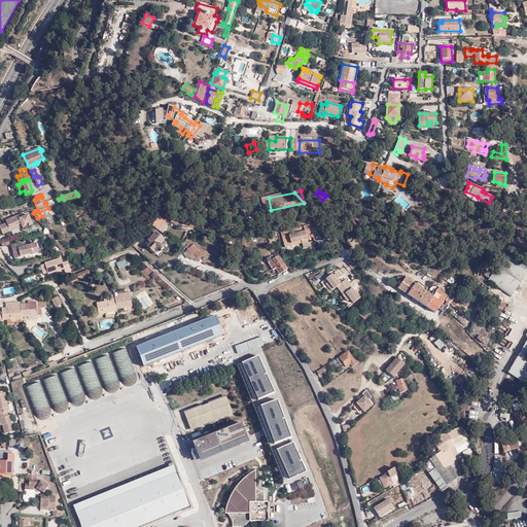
[(150,222),(157,213),(154,210),(147,220),(150,222)]
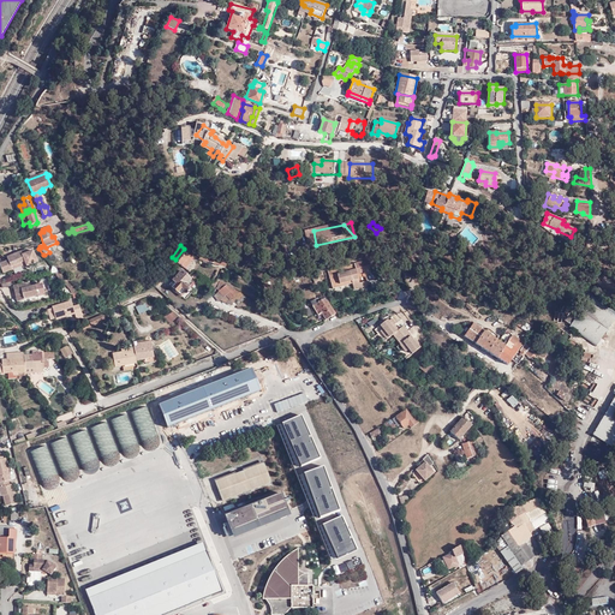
[(189,252),(184,249),(175,260),(180,264),(189,252)]
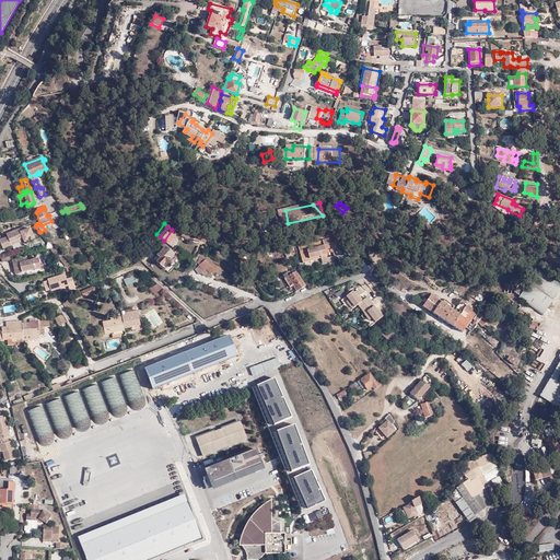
[(10,233),(6,234),(7,237),(0,240),(0,244),(2,248),(10,245),(10,246),(20,242),(20,241),(23,241),(23,243),(33,238),(28,229),(20,232),(18,230),(10,233)]
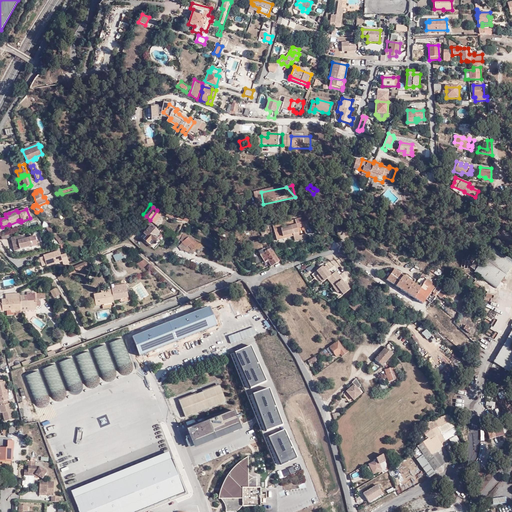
[(186,223),(191,218),(164,209),(162,214),(186,223)]
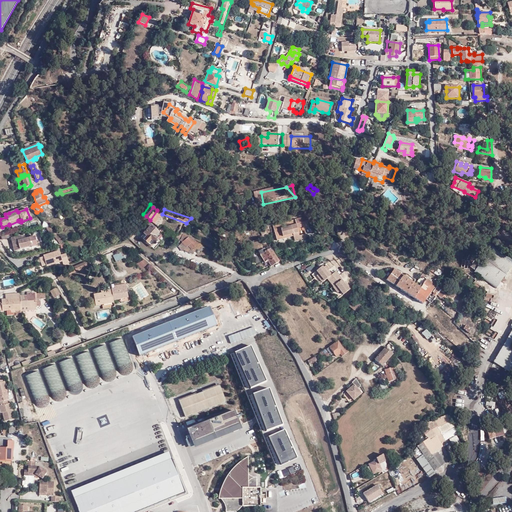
[(300,237),(306,236),(304,229),(314,227),(312,217),(301,219),(301,222),(280,226),(281,231),(288,229),(289,236),(299,234),(300,237)]
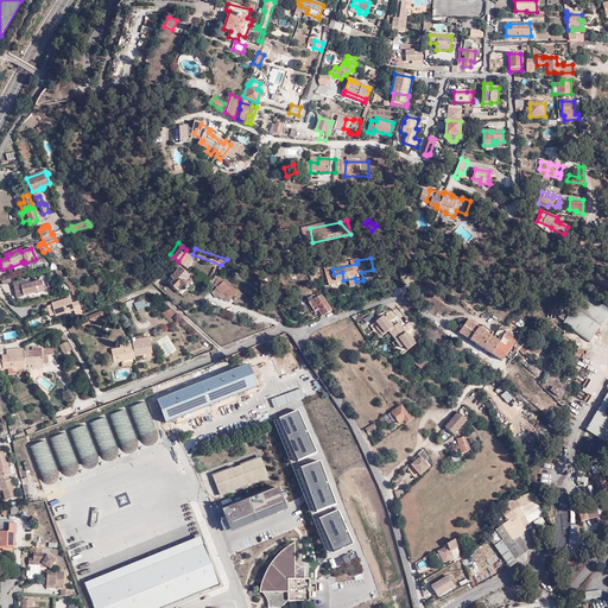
[(178,292),(190,279),(184,273),(185,271),(175,261),(160,277),(178,292)]
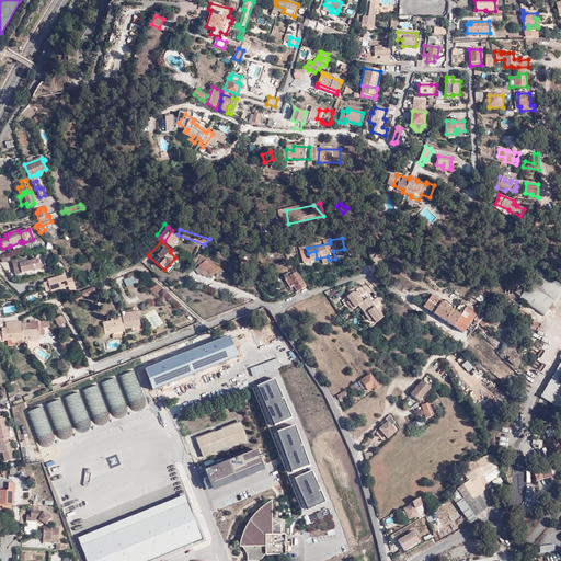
[(192,261),(195,258),(185,250),(182,254),(192,261)]
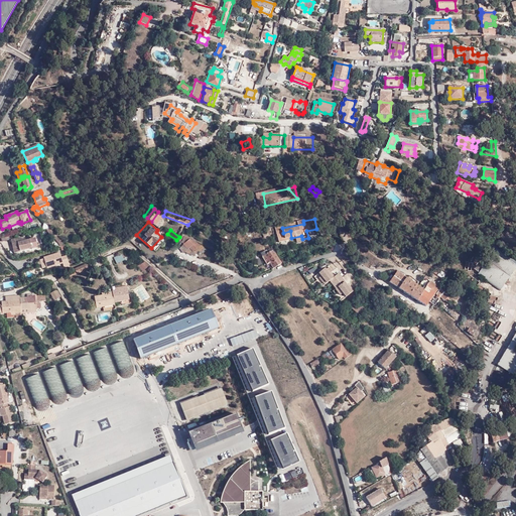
[(290,231),(283,233),(285,242),(291,241),(291,238),(290,231)]
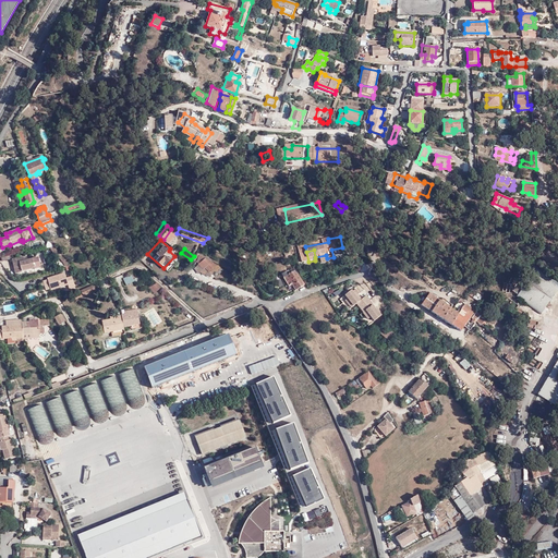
[(69,266),(59,253),(57,255),(65,267),(69,266)]
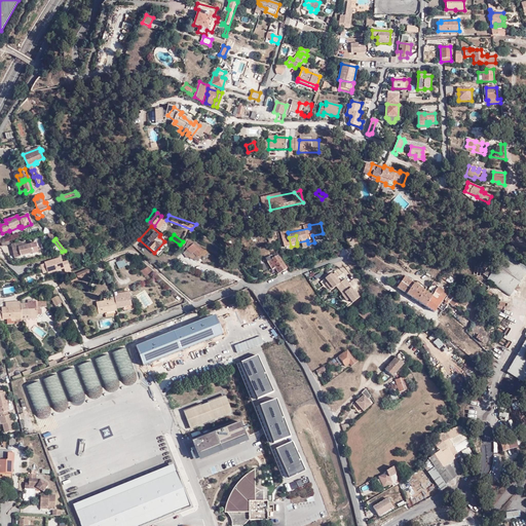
[(37,252),(35,242),(25,245),(25,243),(20,241),(9,243),(13,258),(37,252)]
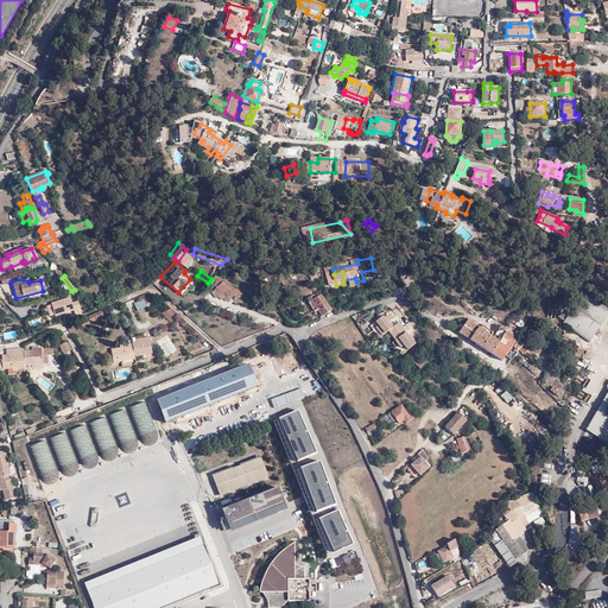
[(222,299),(236,289),(226,282),(213,291),(222,299)]
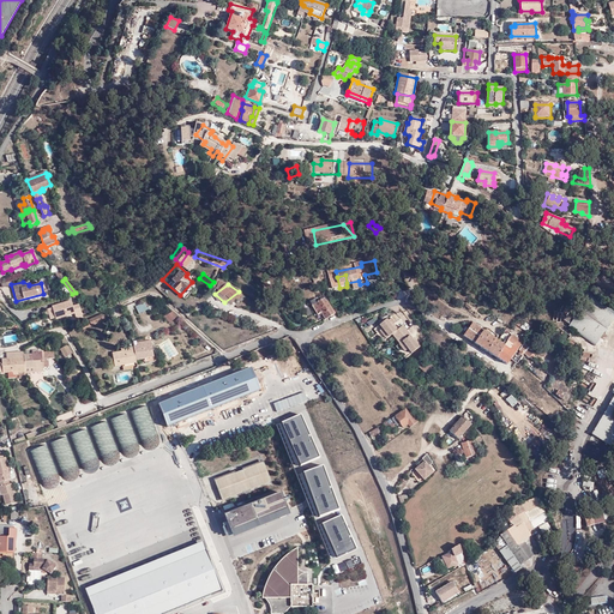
[(311,296),(308,299),(318,313),(320,312),(325,318),(335,313),(321,293),(312,299),(311,296)]
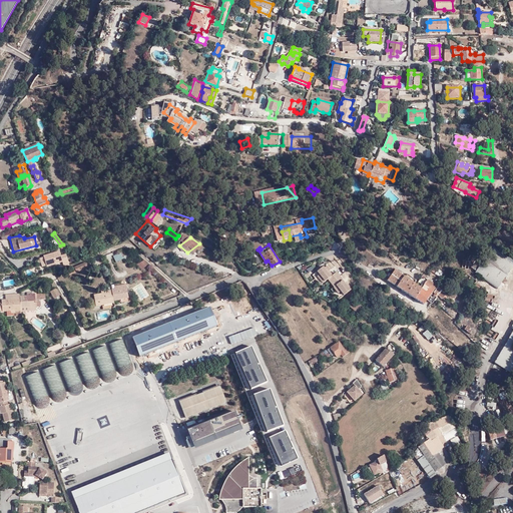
[(475,273),(497,289),(512,266),(512,260),(494,246),(479,267),(474,263),(471,268),(476,271),(475,273)]
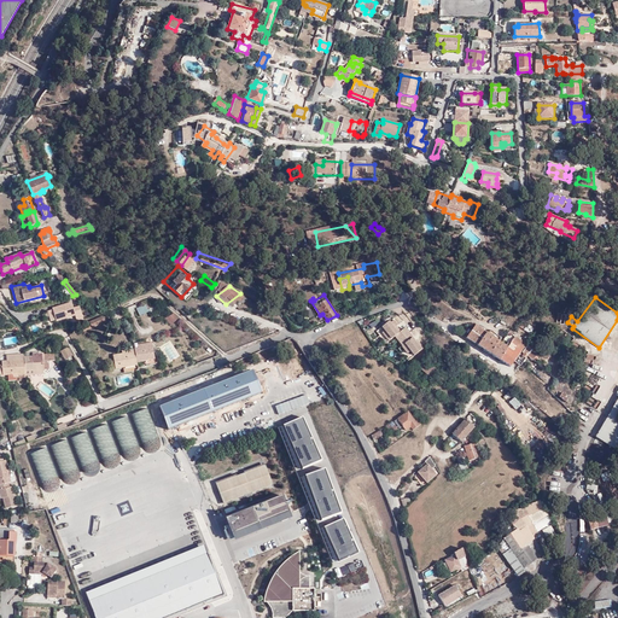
[(75,321),(81,319),(77,305),(71,308),(69,302),(51,308),(52,309),(46,312),(50,321),(54,320),(56,321),(74,316),(75,321)]
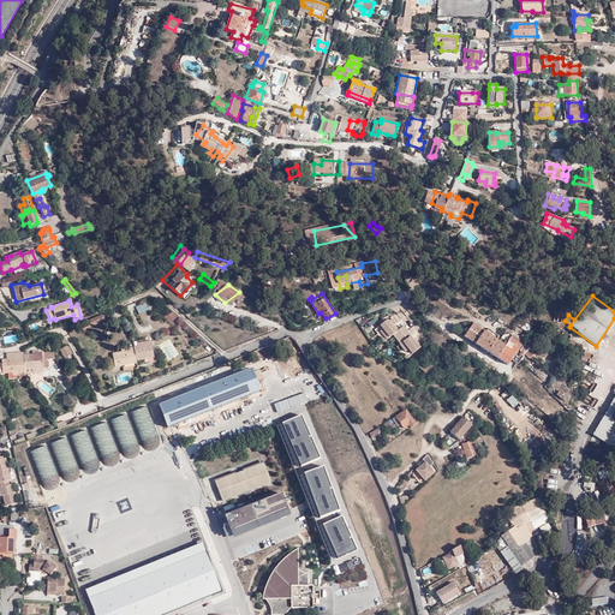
[(91,327),(107,318),(103,311),(89,320),(91,327)]
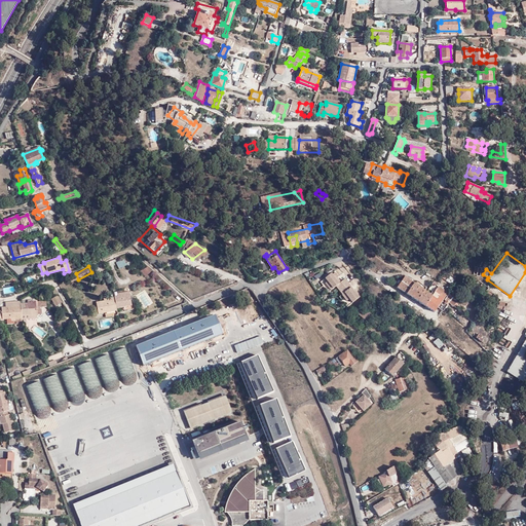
[(147,277),(152,271),(148,267),(140,271),(147,277)]
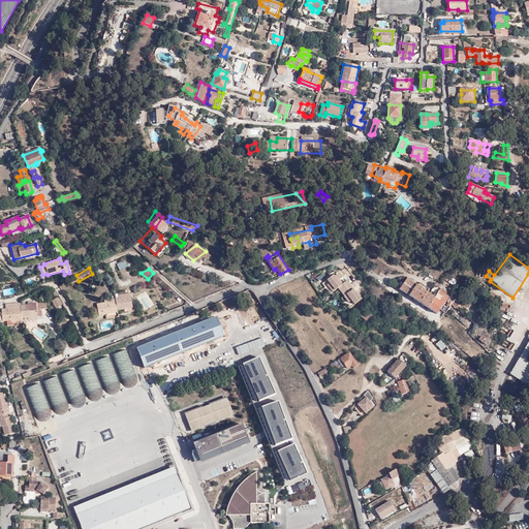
[(355,290),(345,279),(340,283),(336,279),(339,277),(336,272),(333,275),(332,273),(325,278),(328,282),(325,283),(332,290),(337,286),(348,301),(350,299),(353,303),(362,296),(356,289),(355,290)]
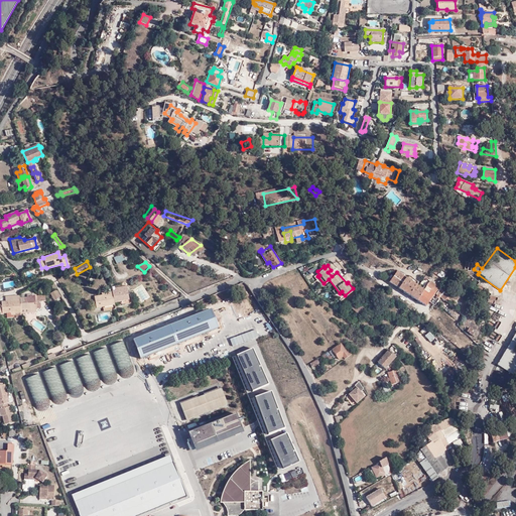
[(415,299),(413,282),(397,270),(393,275),(390,274),(387,278),(415,299)]
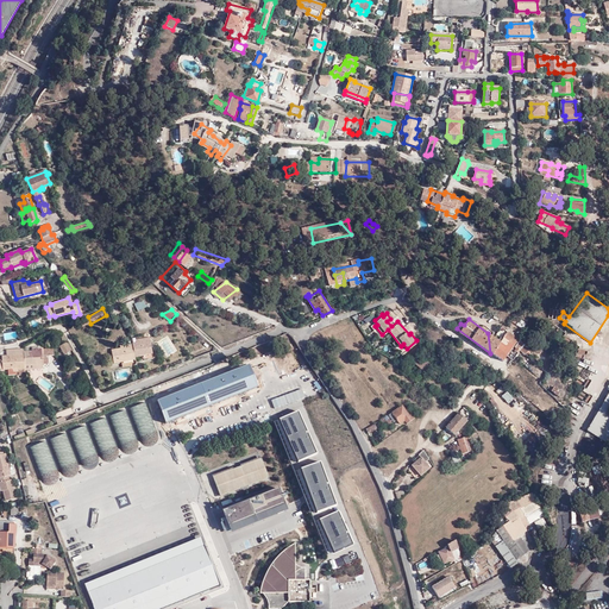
[(490,353),(503,362),(516,341),(506,333),(500,341),(488,333),(490,353)]
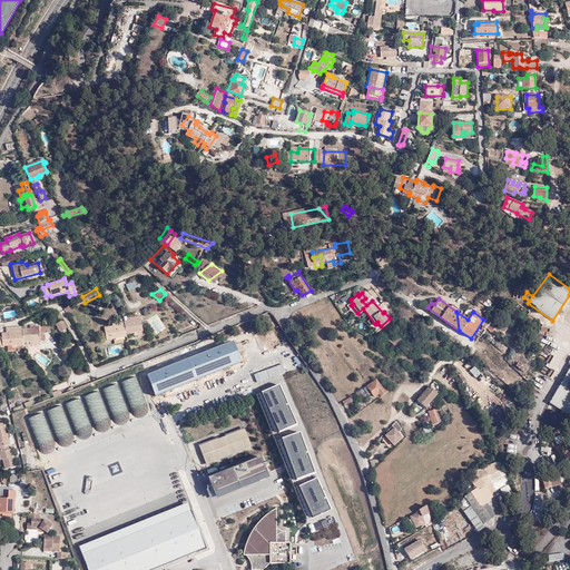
[(125,334),(141,331),(138,315),(125,317),(125,320),(111,322),(111,325),(101,326),(105,340),(125,336),(125,334)]
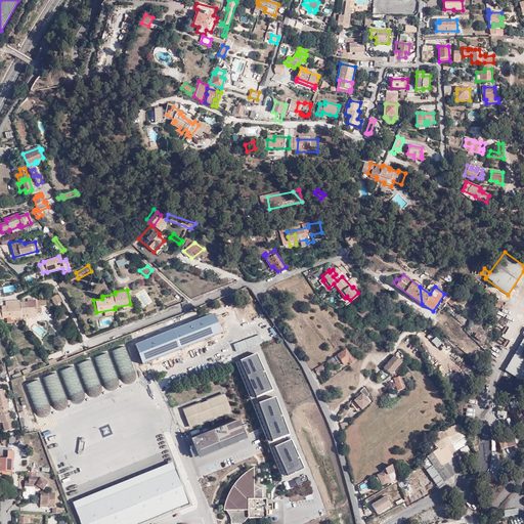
[(446,293),(442,298),(444,300),(442,302),(445,304),(446,302),(452,306),(455,301),(446,293)]
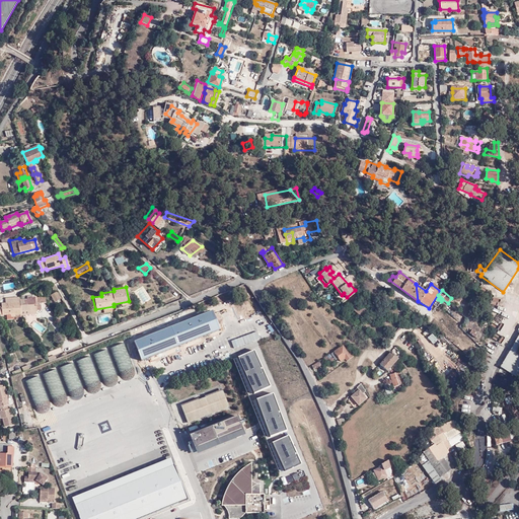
[(55,301),(61,298),(57,291),(51,294),(55,301)]
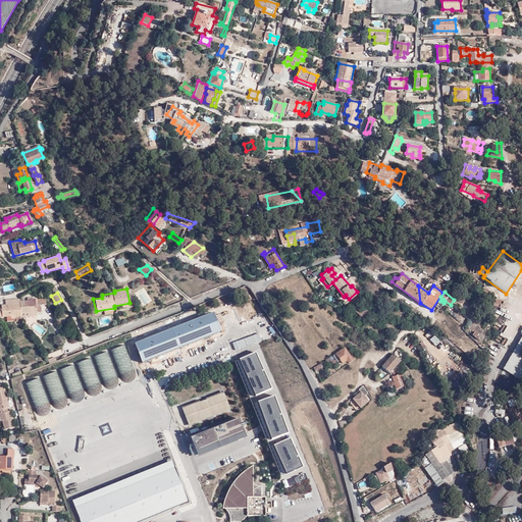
[(29,300),(21,300),(21,303),(22,314),(23,314),(23,316),(30,316),(29,312),(37,312),(37,311),(36,299),(36,297),(29,298),(29,300)]
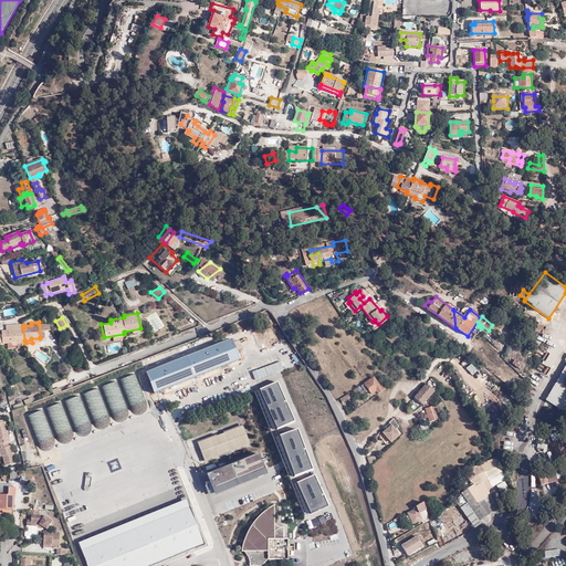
[(23,328),(6,328),(1,329),(1,333),(0,333),(0,343),(13,342),(24,341),(23,328)]
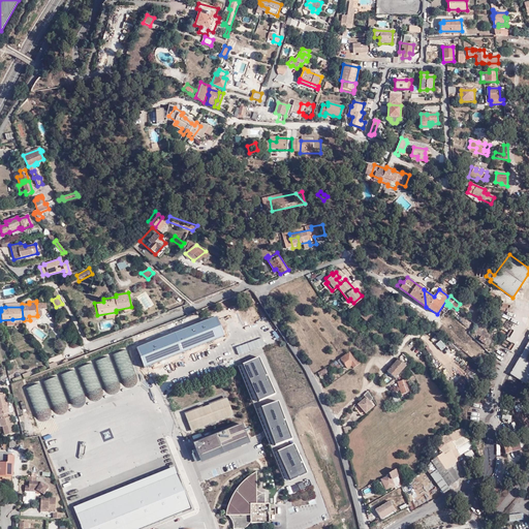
[(371,325),(376,319),(362,307),(356,313),(371,325)]
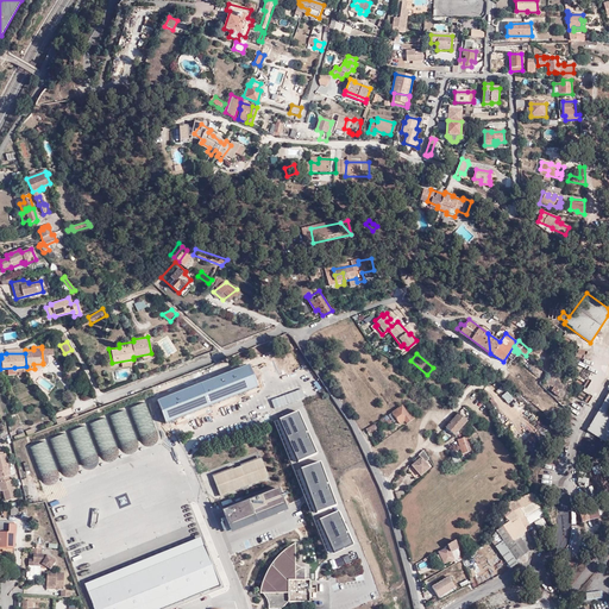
[(227,362),(213,366),(189,375),(190,381),(230,368),(227,362)]
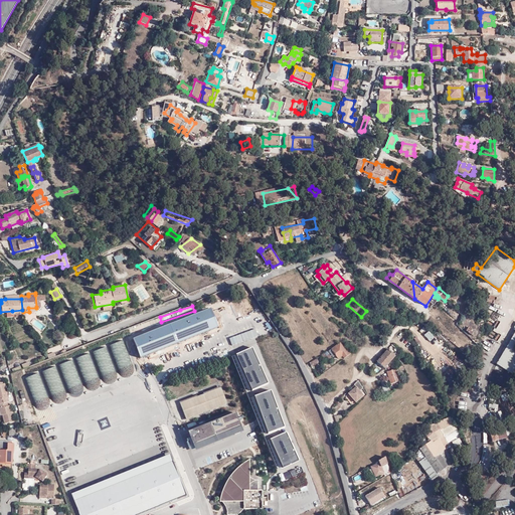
[(467,330),(472,335),(476,331),(470,326),(467,330)]
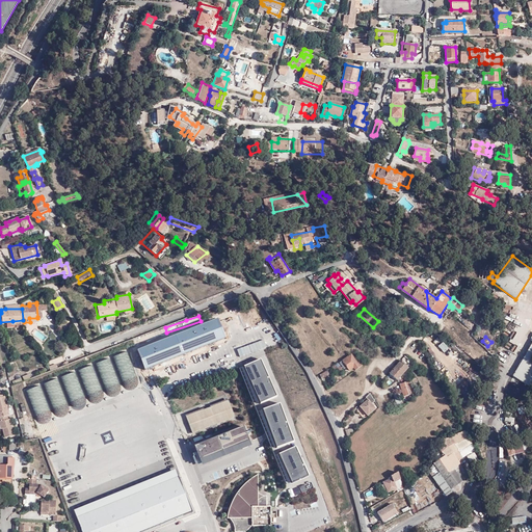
[(444,341),(437,345),(443,352),(448,348),(444,341)]
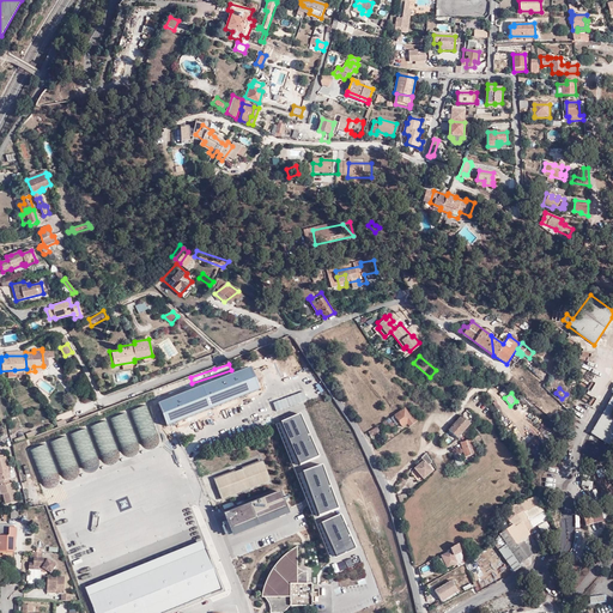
[(612,395),(592,434),(612,447),(612,444),(612,395)]
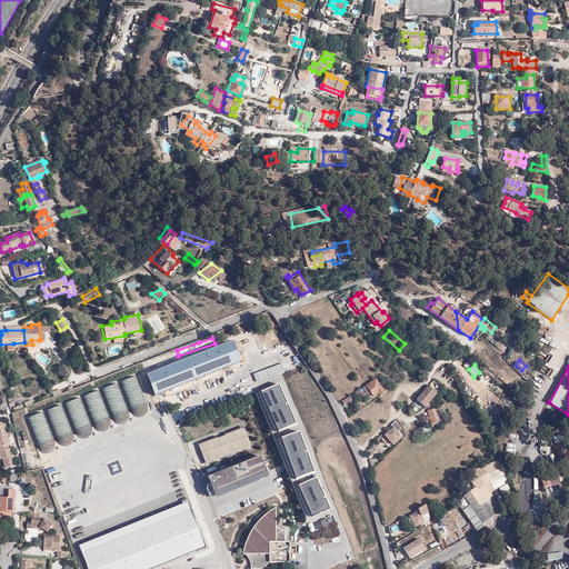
[(106,401),(113,399),(123,395),(135,391),(145,388),(147,387),(141,369),(20,415),(26,430),(28,429),(40,425),(49,422),(61,418),(70,415),(85,409),(90,408),(106,401)]
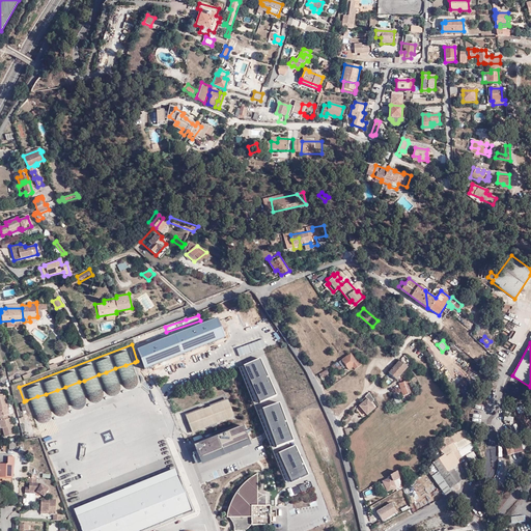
[(353,368),(354,370),(362,364),(360,361),(357,362),(352,356),(343,361),(342,359),(319,374),(320,378),(337,366),(339,369),(343,367),(344,369),(347,367),(350,370),(353,368)]
